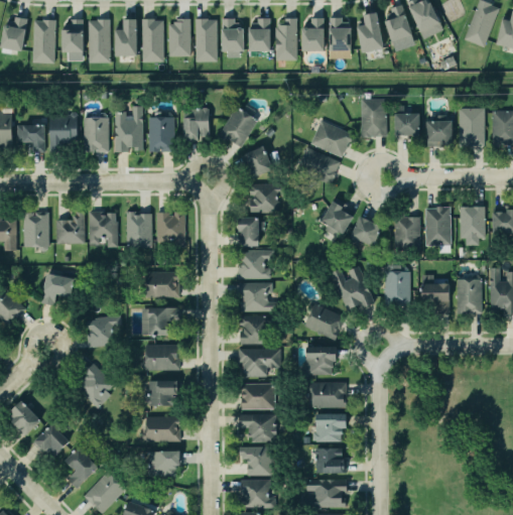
[(423,38),(443,29),(429,0),(414,0),(408,3),(423,38)]
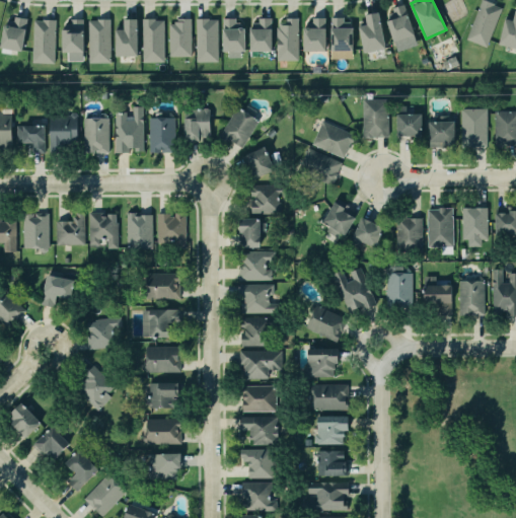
[(466,40),(487,47),(502,7),(485,0),(482,0),(466,40)]
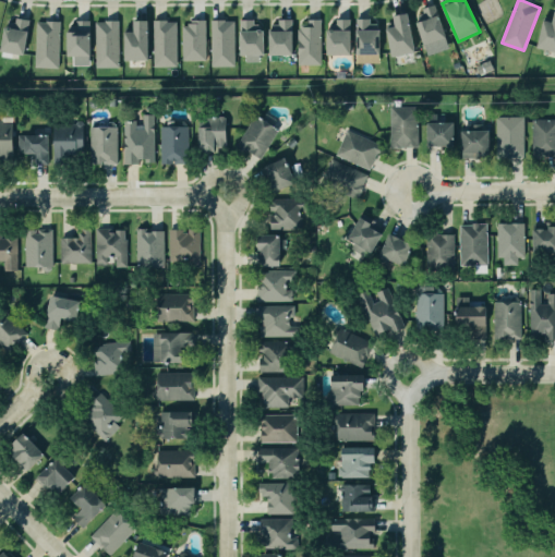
[(427,56),(449,48),(436,7),(414,13),(427,56)]
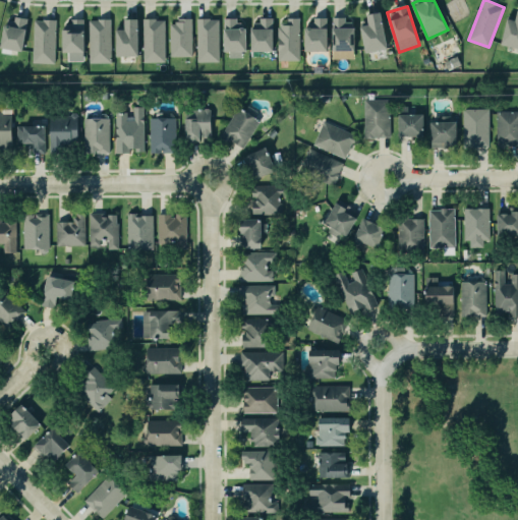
[(367,15),(369,25),(360,26),(366,53),(389,49),(382,12),(367,15)]
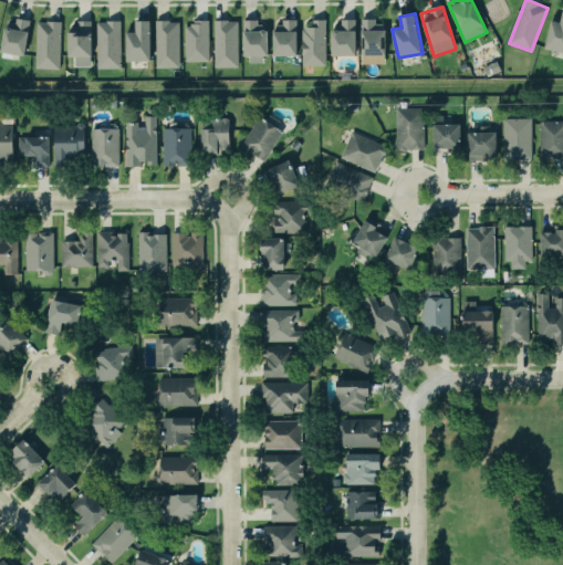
[(552,21),(545,49),(562,52),(562,16),(562,23),(552,21)]
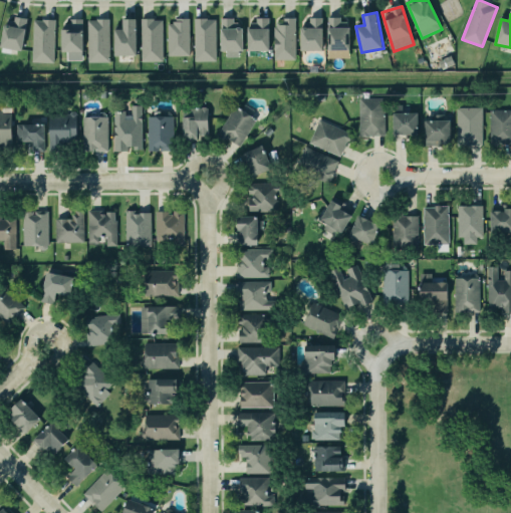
[(27,19),(6,16),(2,48),(23,51),(27,19)]
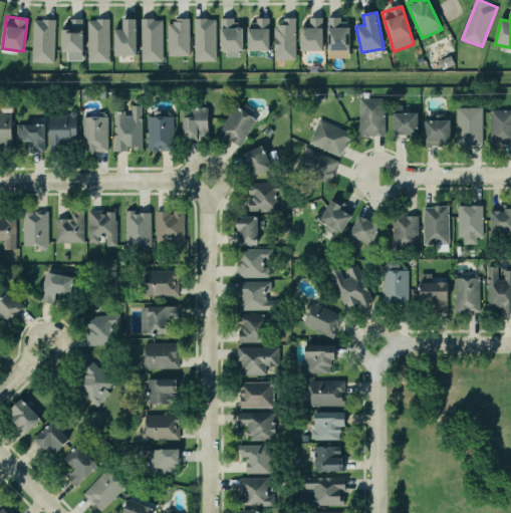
[(194,19),(195,61),(216,61),(215,18),(194,19)]
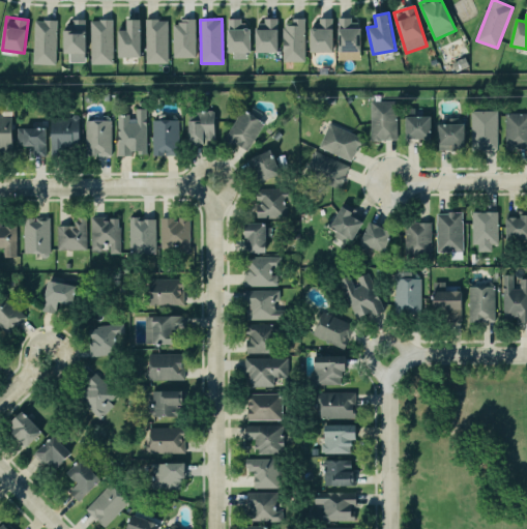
[(228,53),(252,53),(252,26),(241,26),(241,19),(229,19),(228,53)]
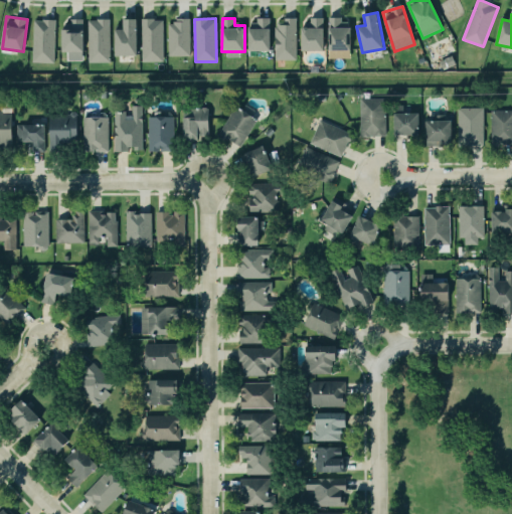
[(304,50),(324,51),(324,18),(304,18),(304,50)]
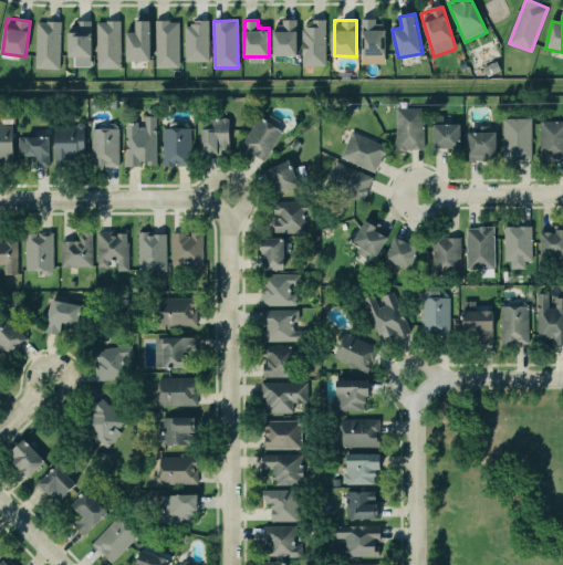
[(362,62),(375,62),(375,56),(384,56),(384,20),(362,20),(362,62)]
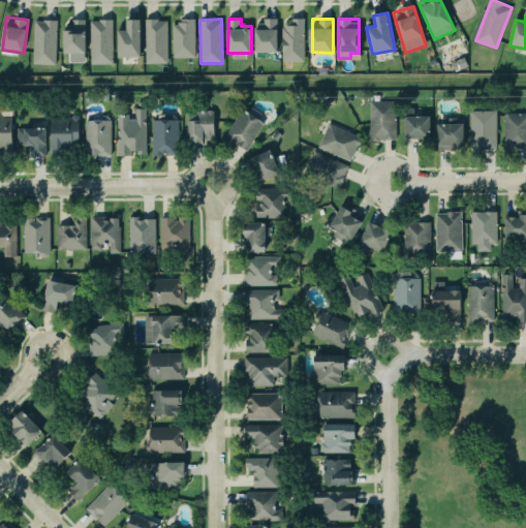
[(90,63),(112,63),(113,21),(90,20),(90,63)]
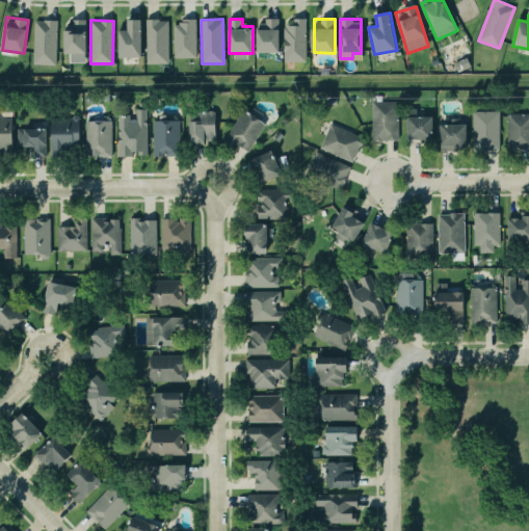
[(167,63),(168,20),(146,20),(146,63),(167,63)]
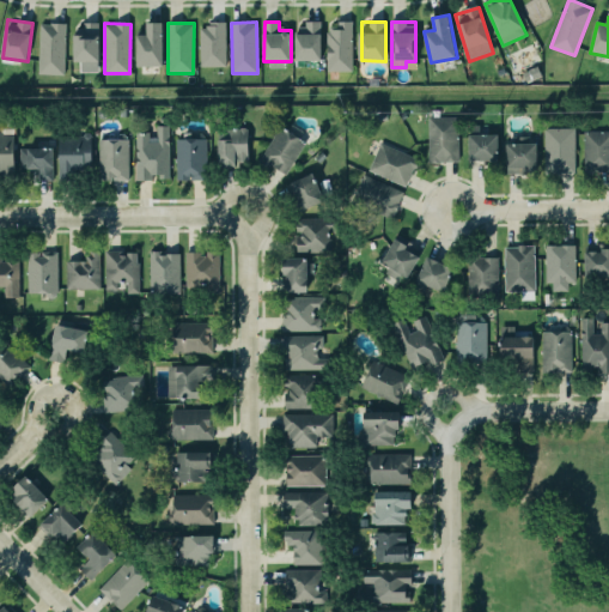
[(322,60),(321,23),(296,24),(297,61),(322,60)]
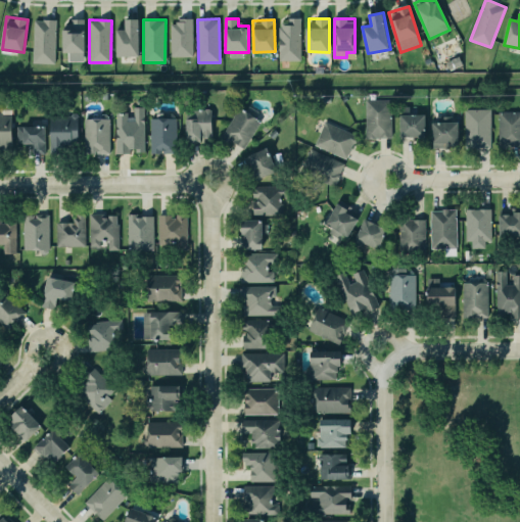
[(278,20),(280,61),(300,60),(299,19),(278,20)]
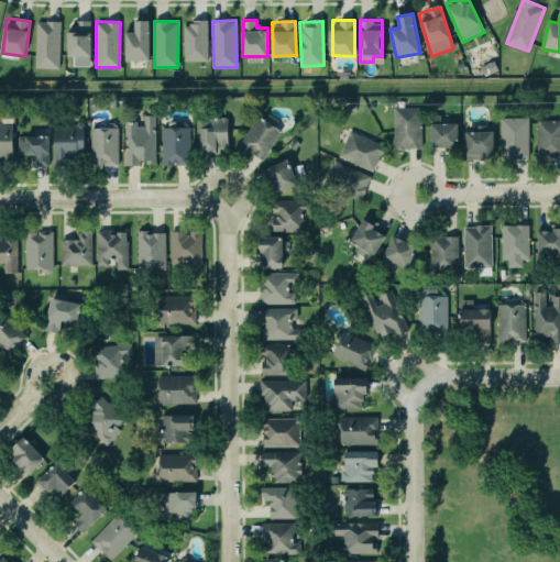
[(58,68),(59,22),(36,22),(35,67),(58,68)]
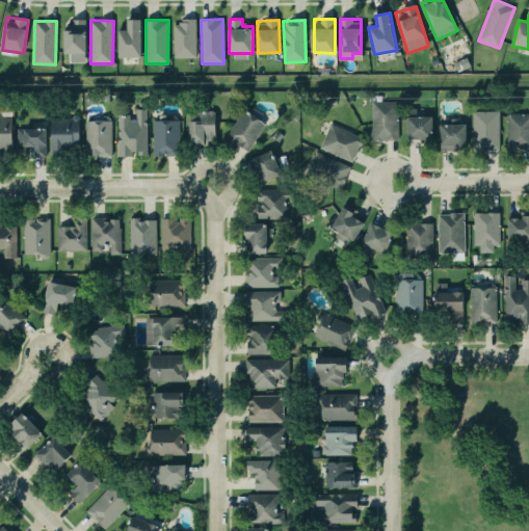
[(141,58),(142,21),(128,21),(128,30),(120,30),(120,57),(141,58)]
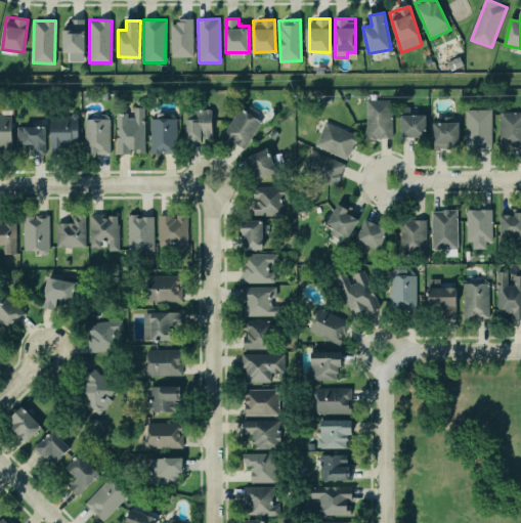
[(192,20),(170,20),(171,57),(192,56),(192,20)]
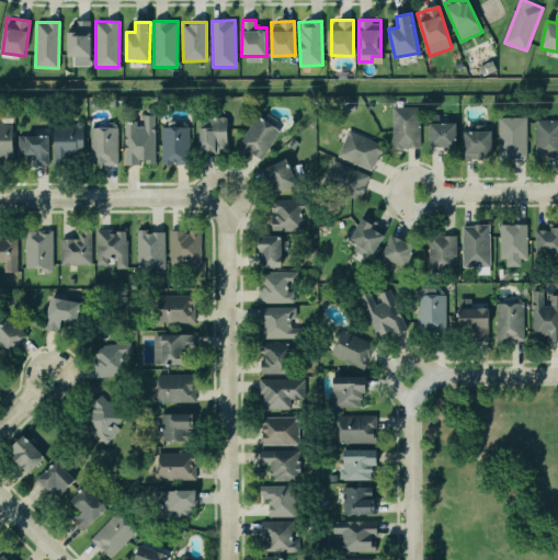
[(90,57),(91,23),(68,23),(67,56),(90,57)]
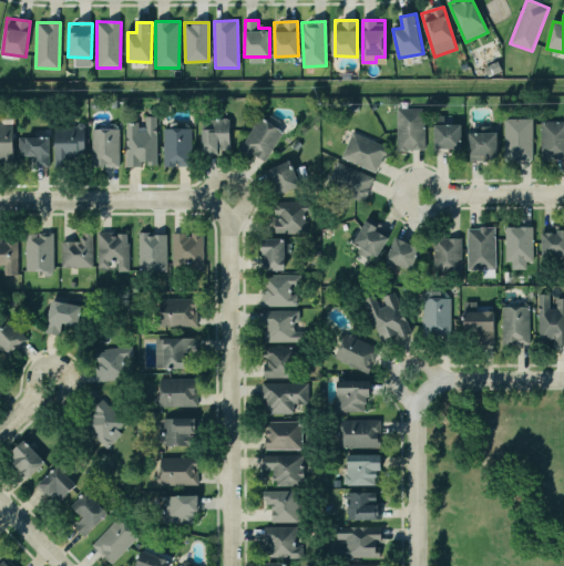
[(396,109),(397,151),(423,150),(423,109),(396,109)]
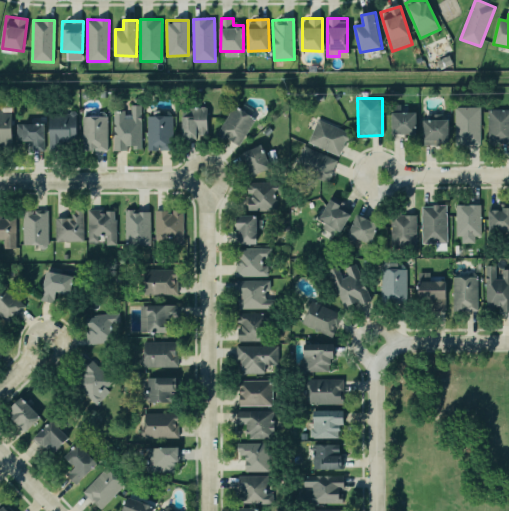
[(112,150),(126,151),(126,148),(140,148),(141,105),(130,105),(129,112),(113,111),(112,150)]
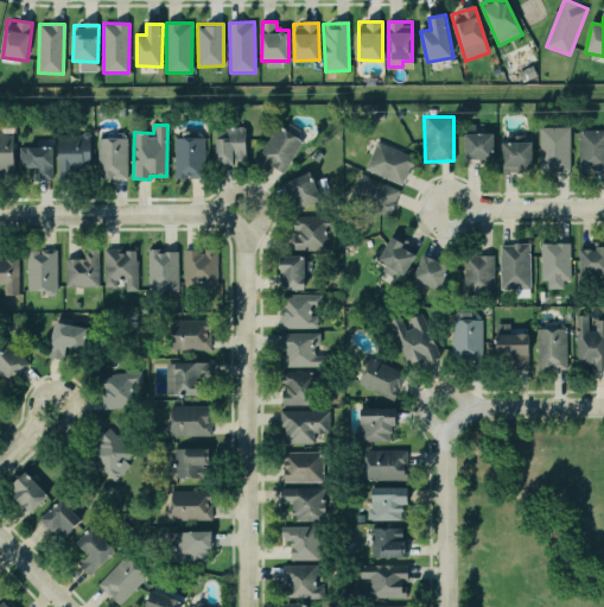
[(283,174),(303,141),(278,125),(258,157),(283,174)]
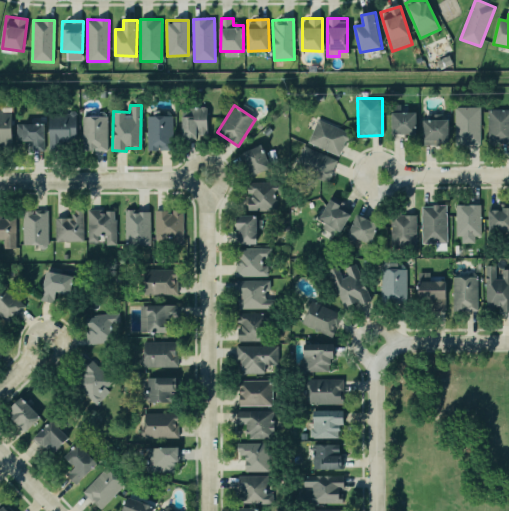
[(479,106),(454,107),(455,144),(480,143),(479,106)]
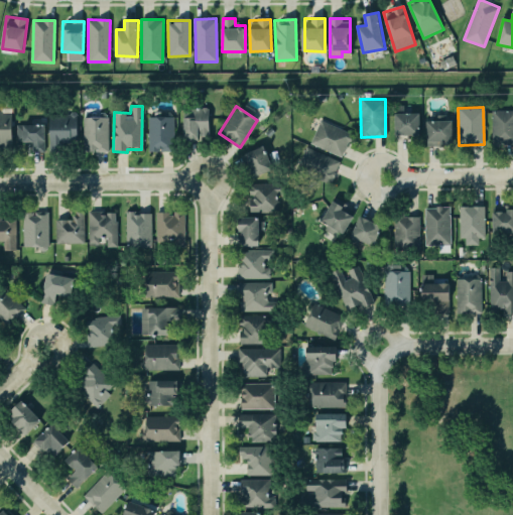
[(198,136),(209,136),(208,108),(183,109),(184,140),(198,139),(198,136)]
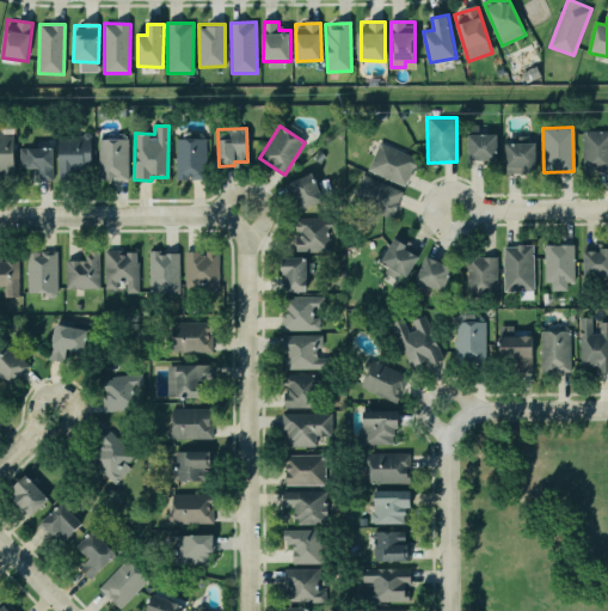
[(607,130),(582,130),(582,171),(607,171),(607,130)]
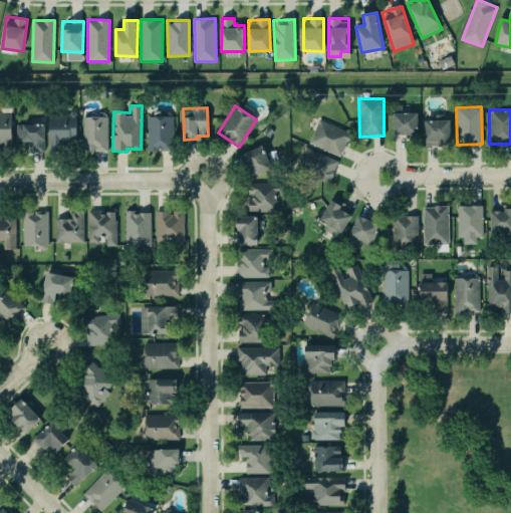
[(0,145),(12,145),(11,111),(0,111),(0,145)]
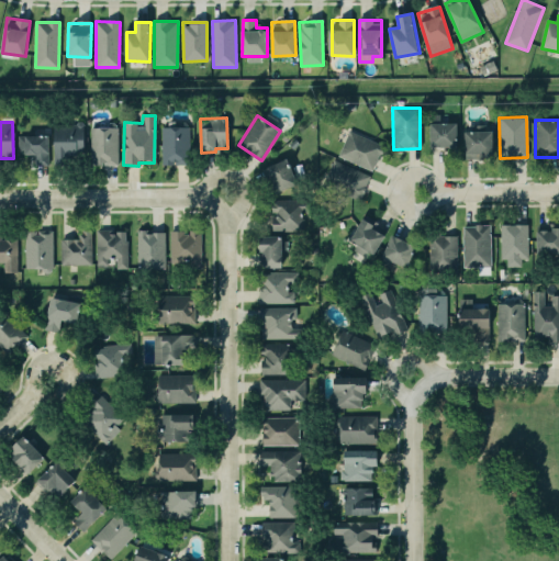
[(160,123),(161,165),(188,165),(187,123),(160,123)]
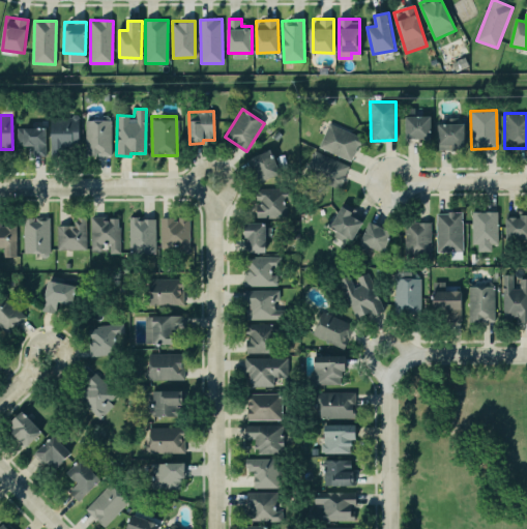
[(432,117),(407,116),(406,140),(431,140),(432,117)]
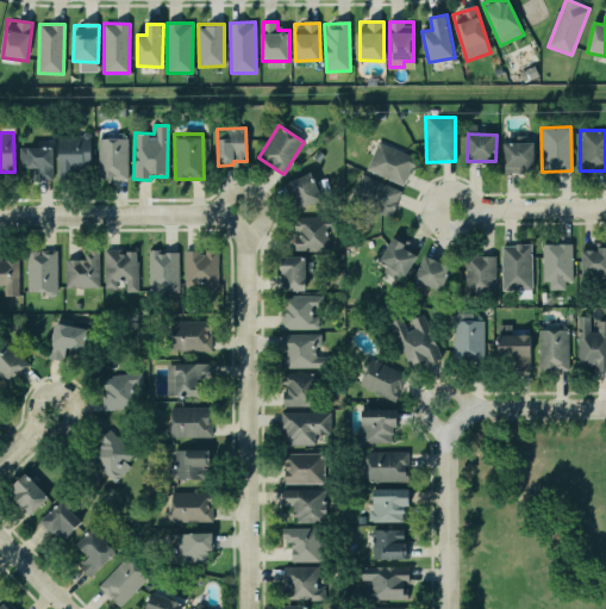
[(505,172),(535,171),(533,135),(513,136),(513,143),(504,143),(505,172)]
